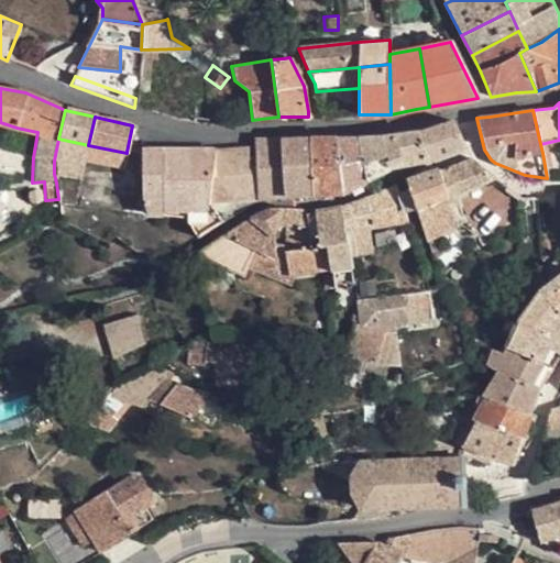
[(436,127),(419,132),(430,159),(464,147),(452,121),(436,127)]
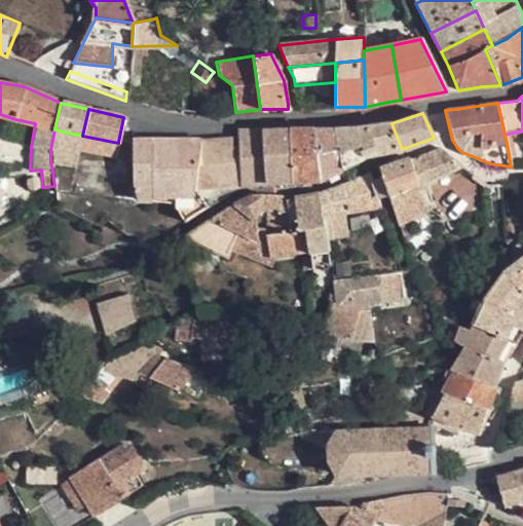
[(347,128),(334,128),(341,168),(360,158),(377,153),(402,149),(391,123),(360,127),(347,128)]
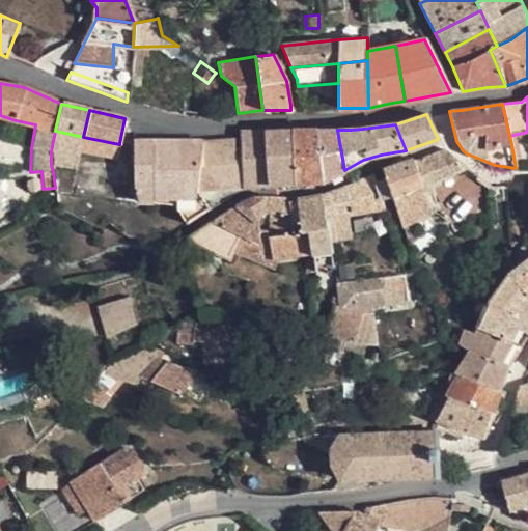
[(331,131),(316,131),(323,182),(344,170),(337,130),(331,131)]
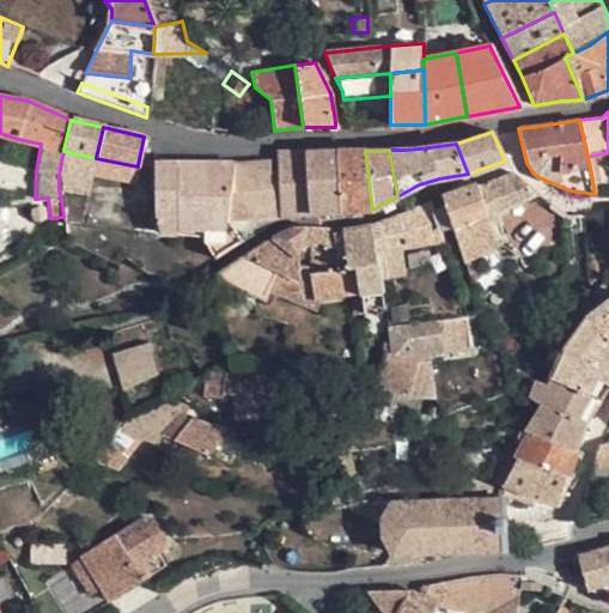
[(90,175),(91,157),(64,151),(59,175),(59,189),(87,194),(90,175)]
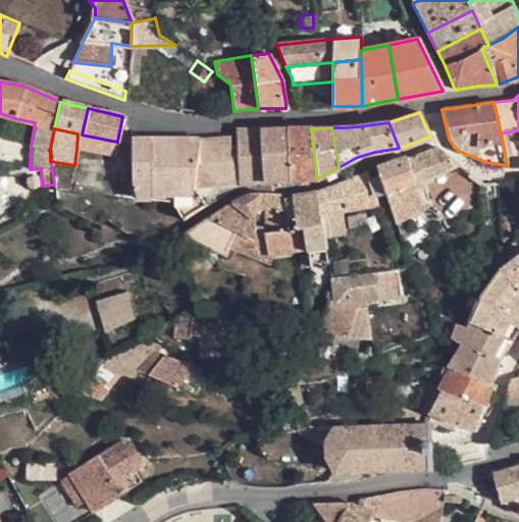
[(286,129),(290,179),(317,178),(311,128),(296,128),(286,129)]
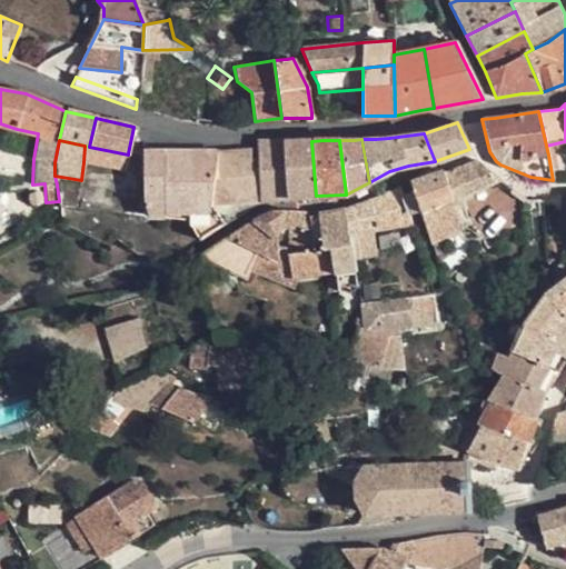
[(287,197),(316,196),(311,141),(290,141),(284,142),(287,197)]
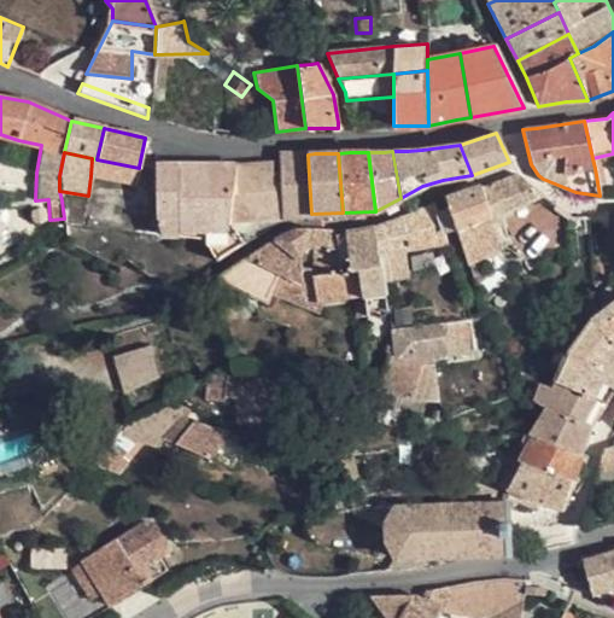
[(281,217),(311,214),(308,155),(279,156),(279,163),(281,217)]
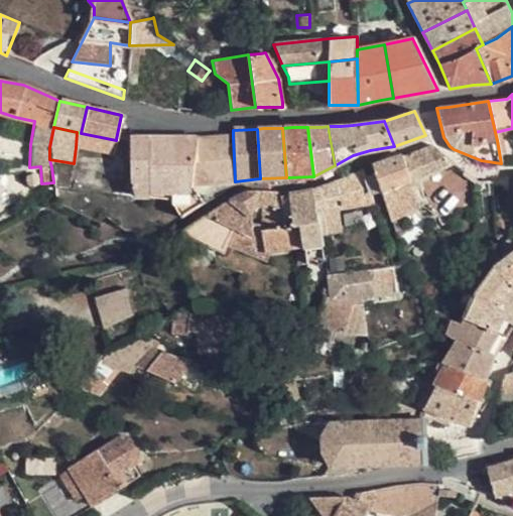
[(81,133),(77,132),(76,147),(114,153),(116,140),(81,133)]
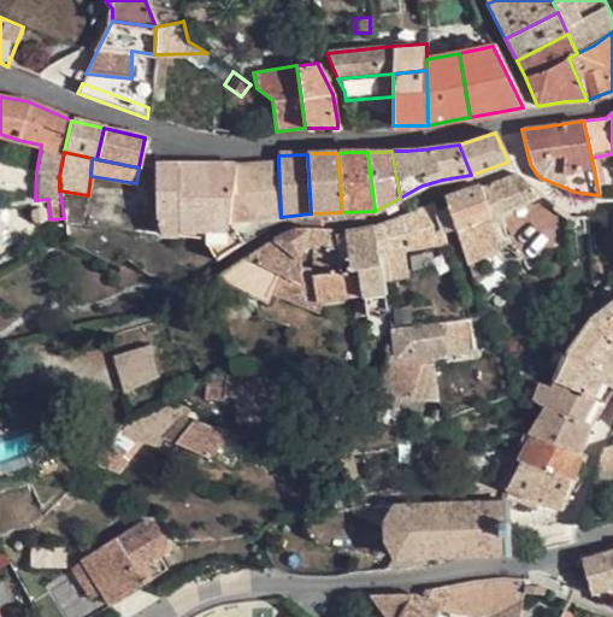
[(271,164),(234,165),(228,221),(229,221),(272,218),(271,164)]
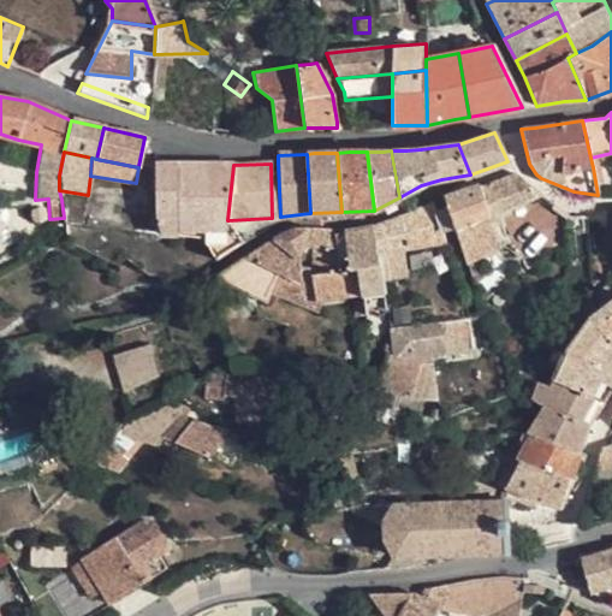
[(243,242),(229,220),(227,220),(233,165),(188,165),(154,165),(155,213),(156,221),(160,234),(179,234),(202,240),(214,260),(243,242)]
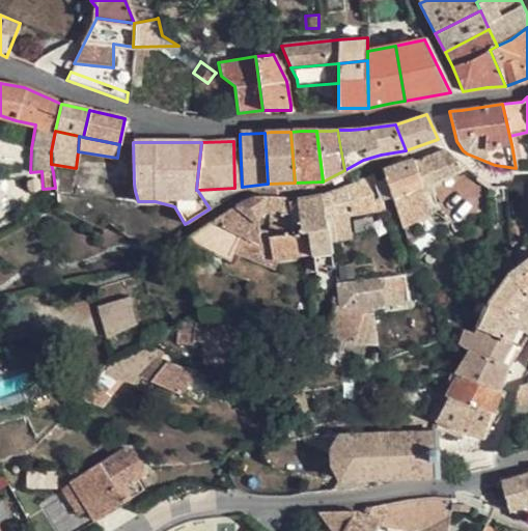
[(413,160),(422,186),(425,195),(432,193),(428,185),(449,175),(455,171),(464,167),(456,161),(443,147),(413,160)]
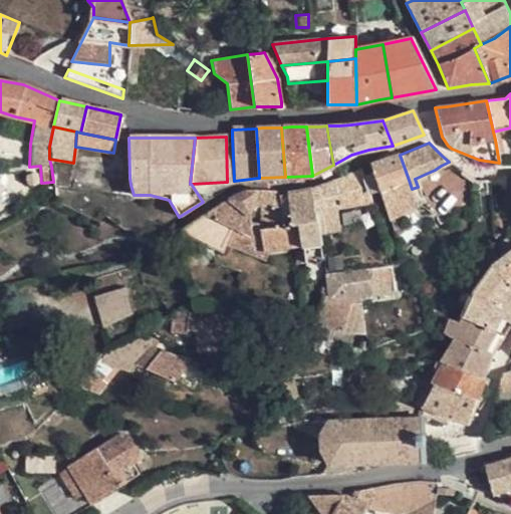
[(370,165),(379,192),(409,180),(400,155),(370,165)]
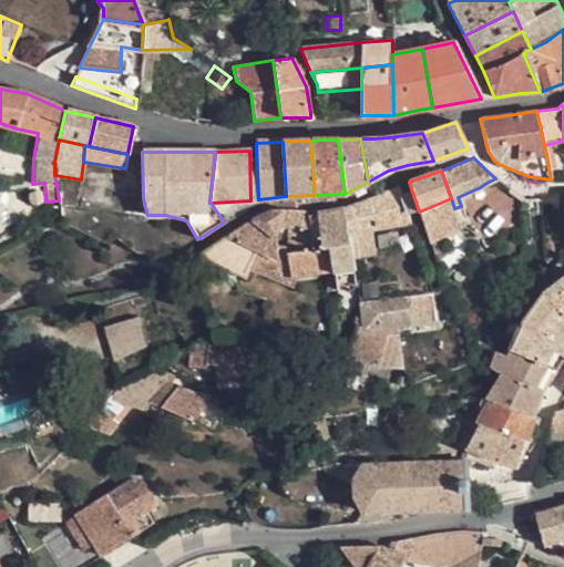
[(345,209),(348,235),(367,232),(410,223),(398,187),(345,209)]
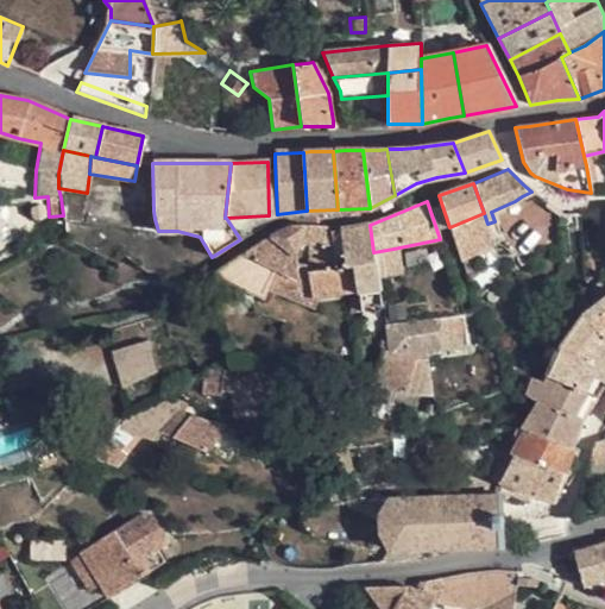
[(484,213),(449,227),(460,259),(495,242),(487,224),(484,213)]
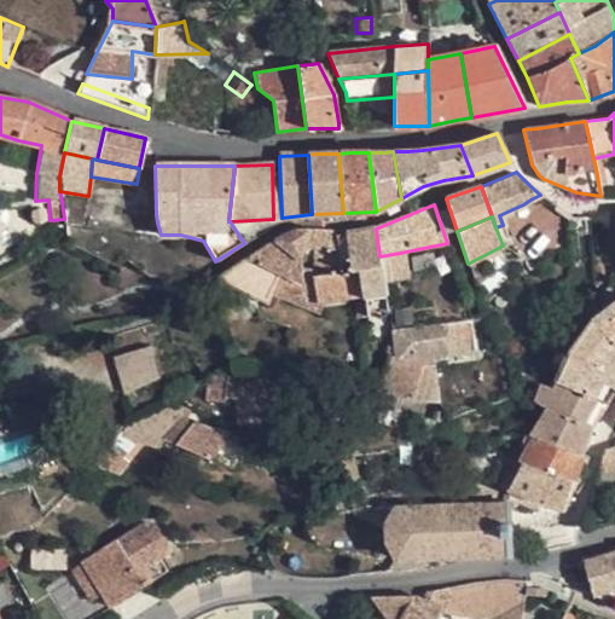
[(585,217),(569,217),(570,233),(585,233),(585,217)]
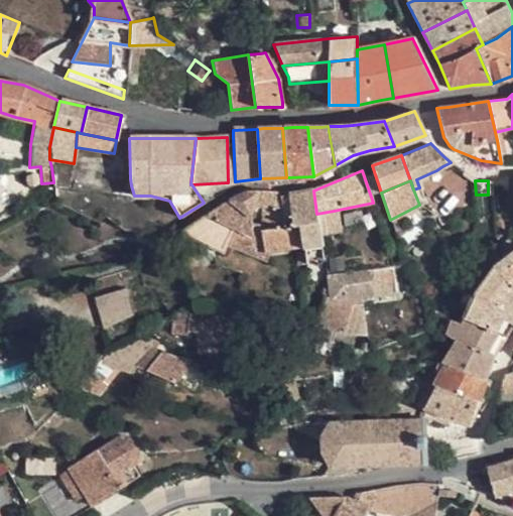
[(321,235),(316,214),(313,190),(279,192),(281,208),(283,228),(297,226),(300,248),(300,250),(322,247),(323,247),(321,235)]
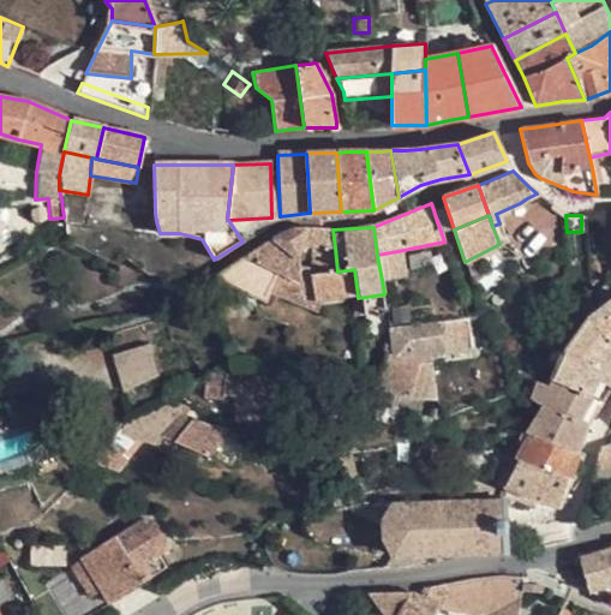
[(289,230),(271,238),(295,258),(298,258),(309,228),(289,230)]
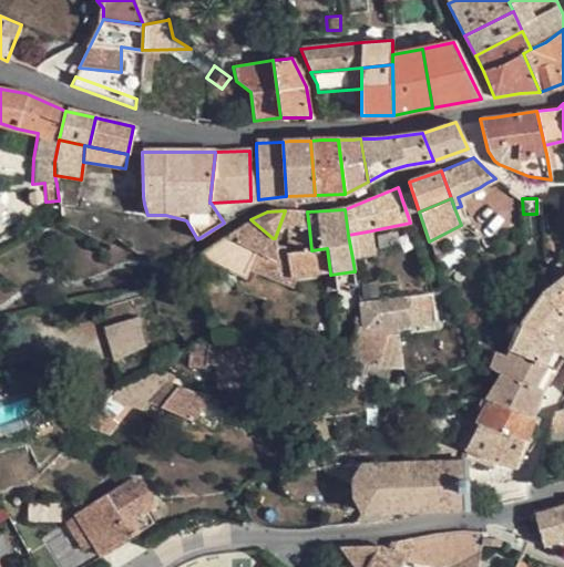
[(307,212),(290,212),(287,227),(309,228),(307,212)]
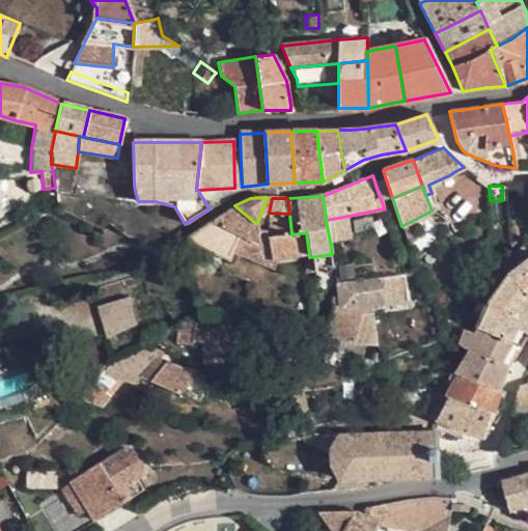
[(258,228),(257,223),(255,223),(234,205),(184,239),(227,259),(231,252),(239,236),(258,246),(259,242),(258,228)]
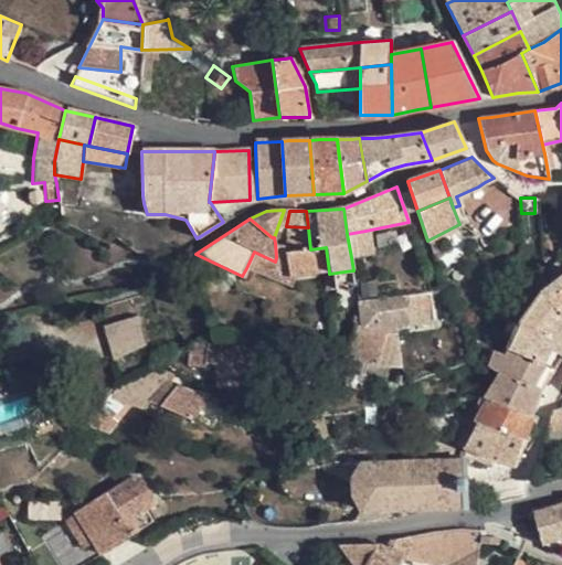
[(310,249),(308,227),(286,226),(284,226),(284,245),(284,252),(289,278),(329,272),(326,247),(310,249)]
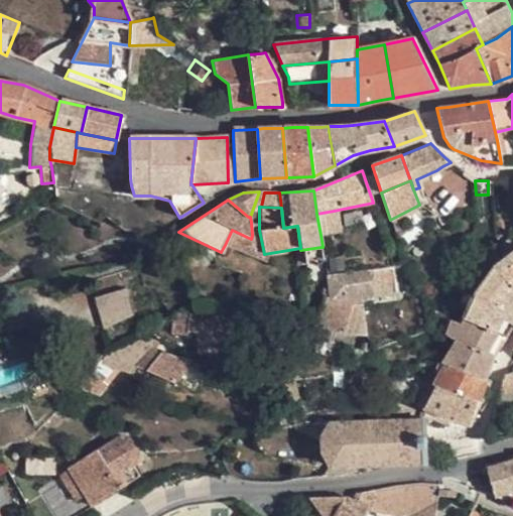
[(338,231),(334,211),(316,214),(321,235),(338,231)]
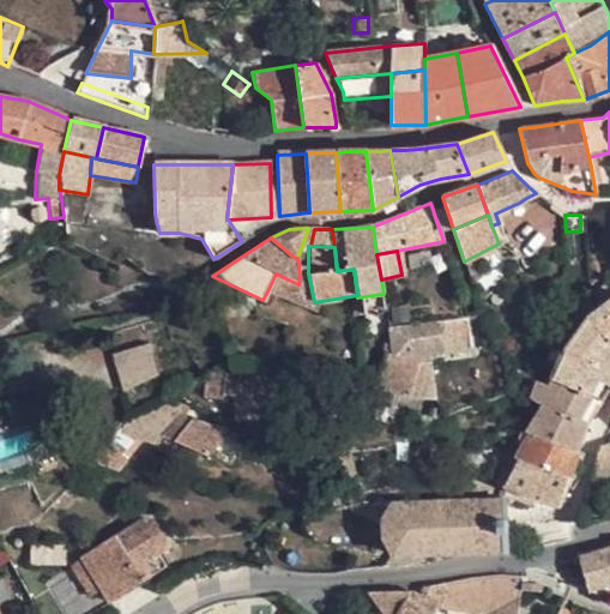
[(308,266),(299,264),(300,280),(299,284),(276,274),(267,292),(318,312),(314,302),(308,274),(308,266)]
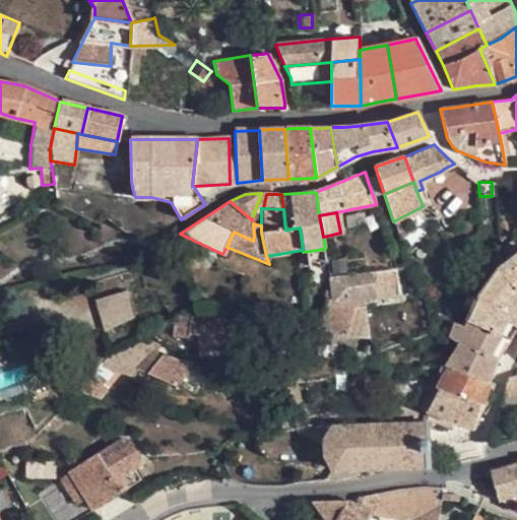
[(516,234),(498,248),(499,250),(507,259),(516,251),(516,234)]
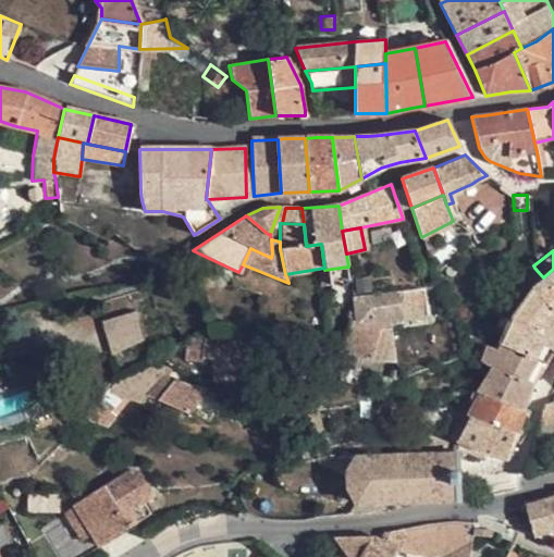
[(349,281),(347,267),(324,270),(327,283),(349,281)]
